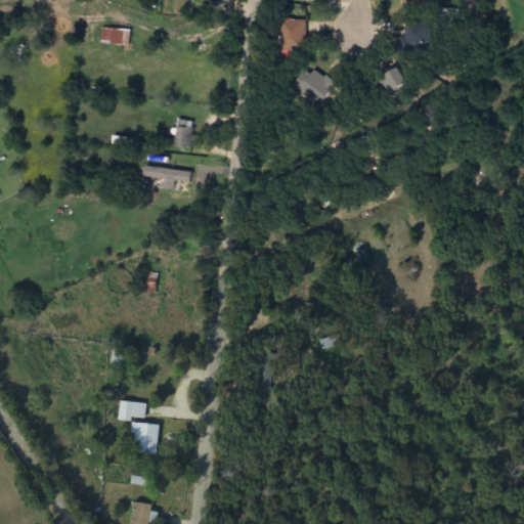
[(308,19),(282,19),(282,51),(308,51),(308,19)]
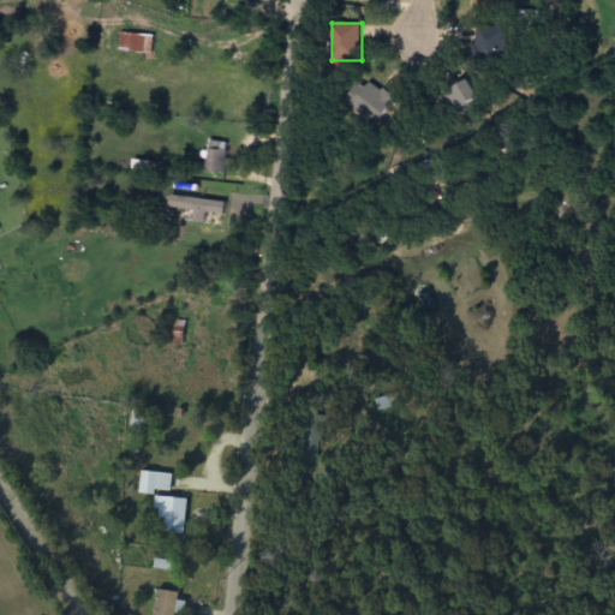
[(506,28),(476,28),(476,61),(506,61),(506,28)]
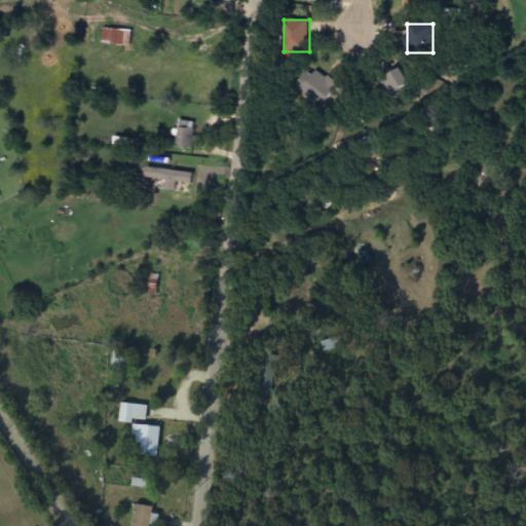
[(125,29),(103,29),(103,45),(125,45),(125,29)]
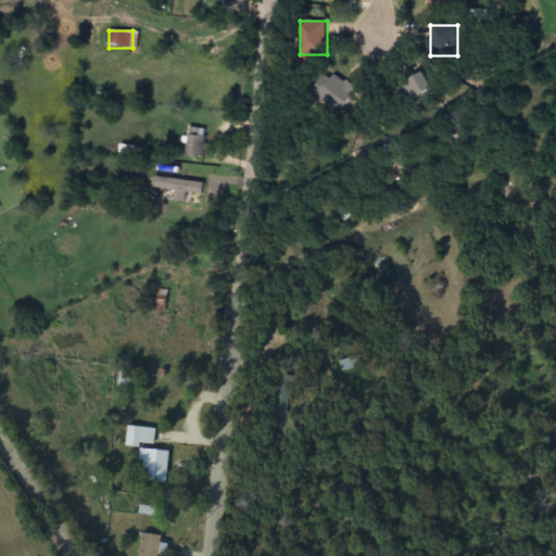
[(338,113),(357,91),(332,68),(313,89),(338,113)]
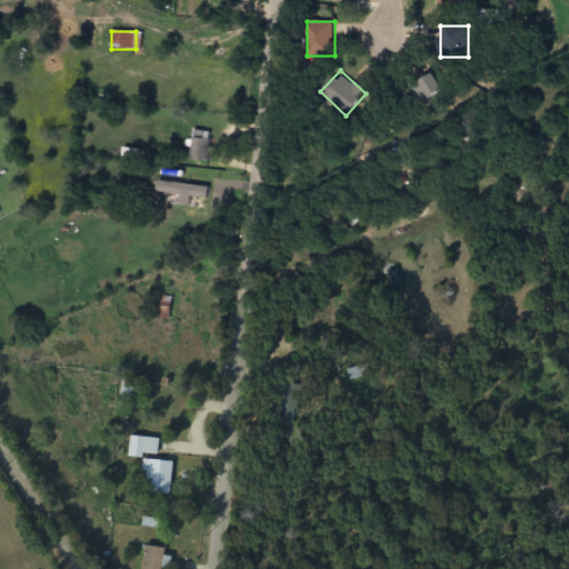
[(422,105),(443,93),(432,73),(411,85),(422,105)]
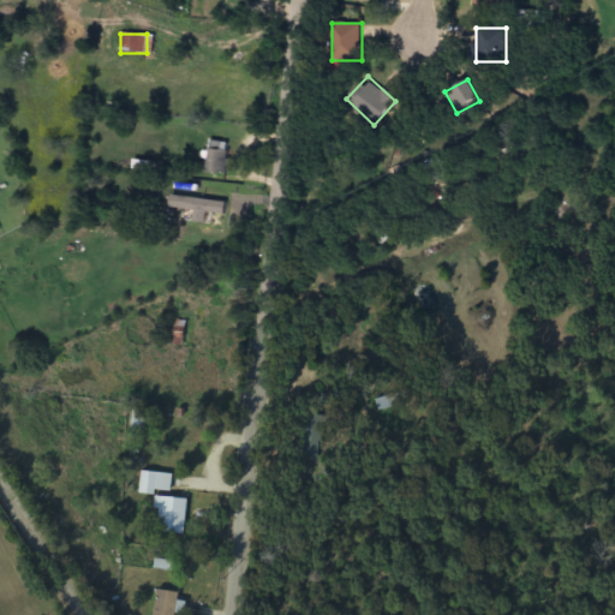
[(226,174),(226,142),(207,142),(207,174),(226,174)]
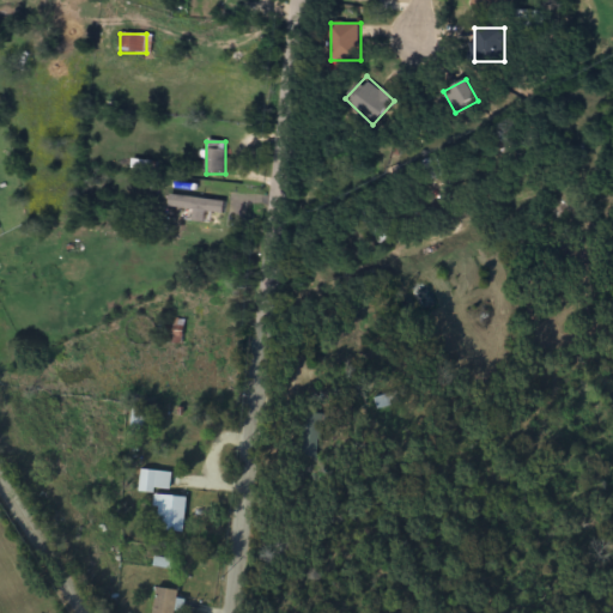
[(418,164),(428,182),(445,173),(436,155),(418,164)]
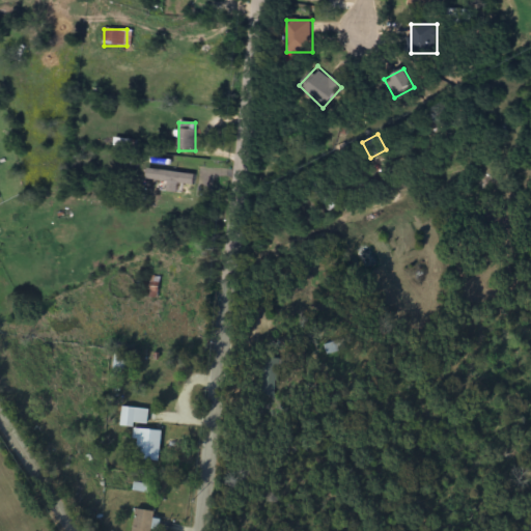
[(187,184),(154,184),(154,192),(187,192),(187,184)]
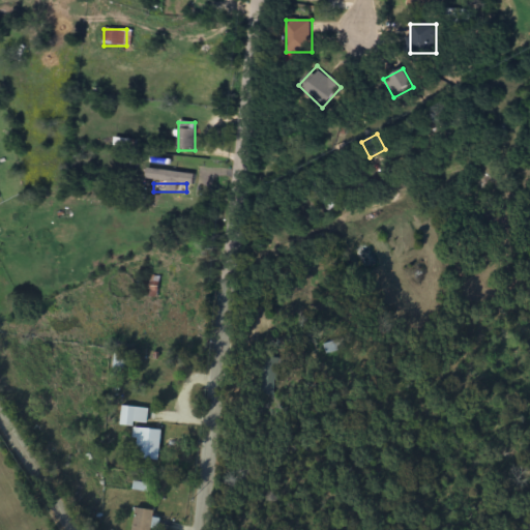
[(361,266),(373,261),(365,244),(354,251),(361,266)]
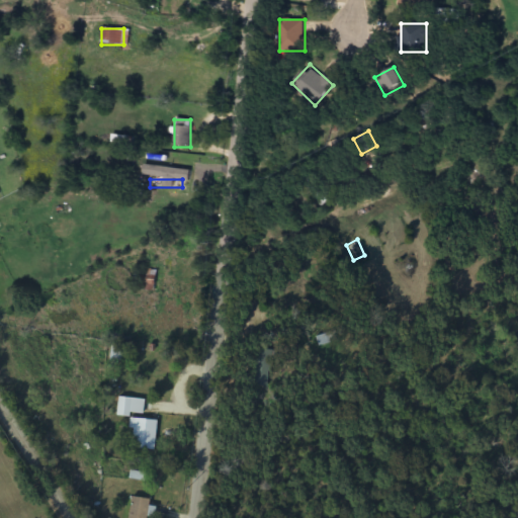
[(141,289),(155,289),(155,270),(141,270),(141,289)]
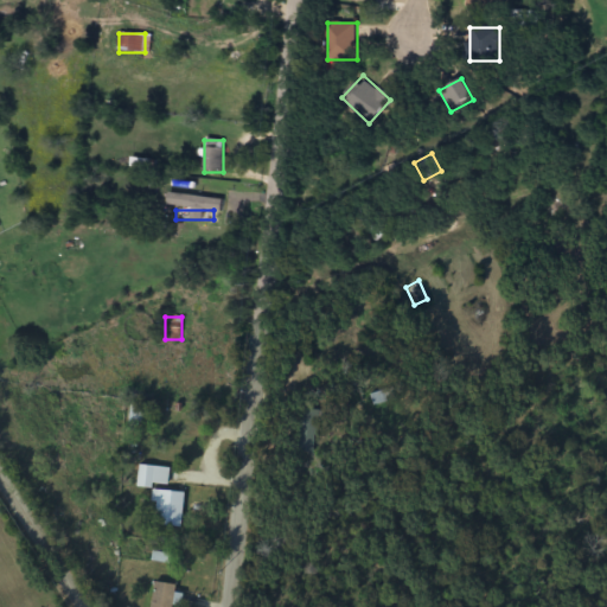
[(369,394),(371,406),(393,401),(390,389),(369,394)]
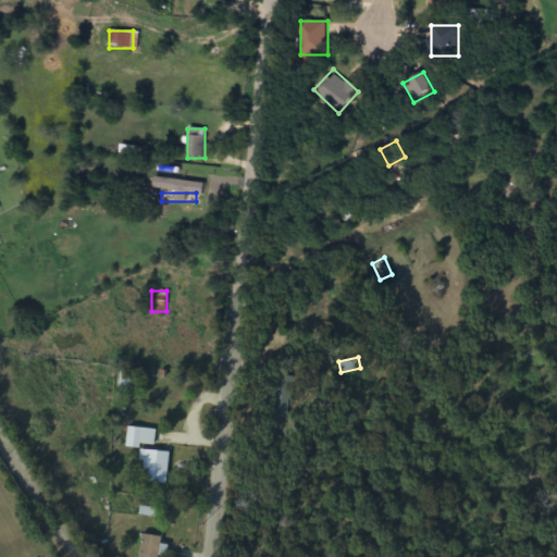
[(135,372),(119,370),(115,392),(133,394),(135,372)]
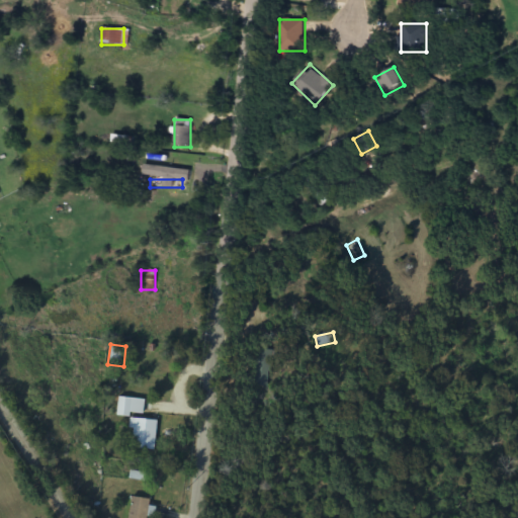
[(245,386),(269,386),(269,351),(254,351),(254,373),(245,373),(245,386)]
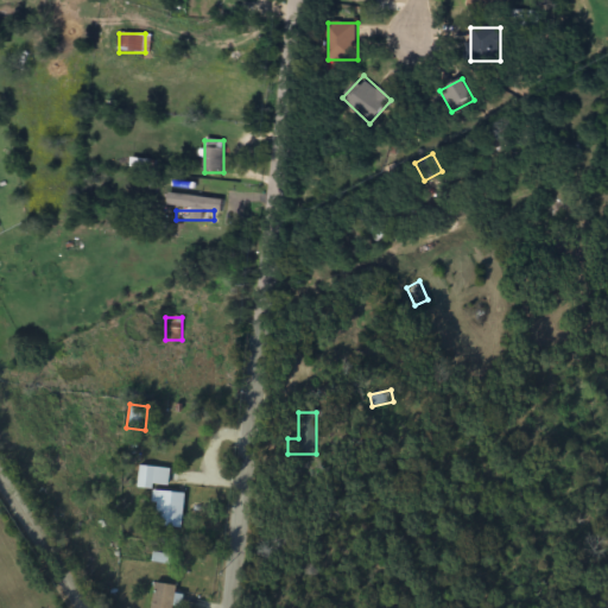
[(153,469),(138,468),(135,488),(150,491),(153,469)]
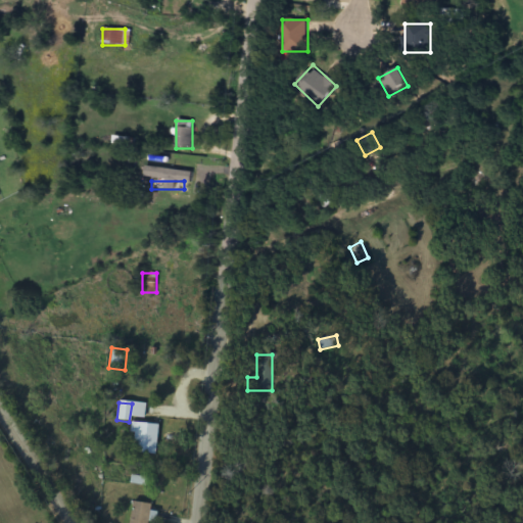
[(155,454),(155,424),(131,424),(131,454),(155,454)]
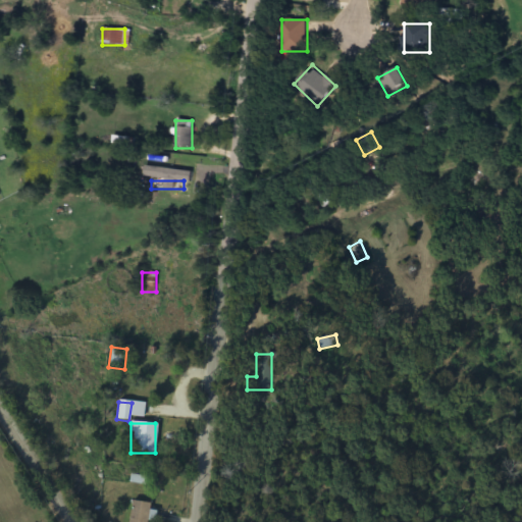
[(125,521),(145,521),(150,505),(132,501),(125,521)]
